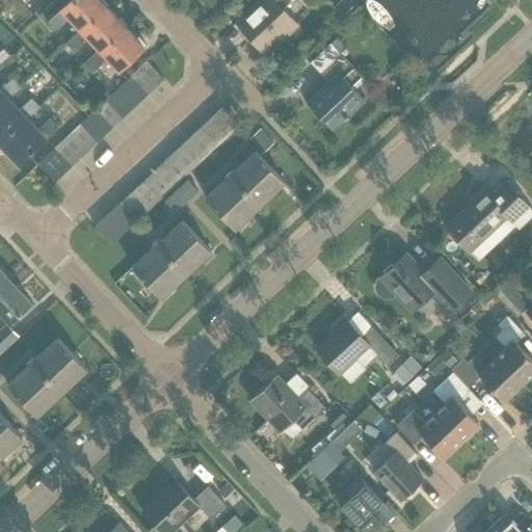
[(68,19),(79,31),(104,7),(97,0),(71,0),(47,23),(55,31),(68,19)]
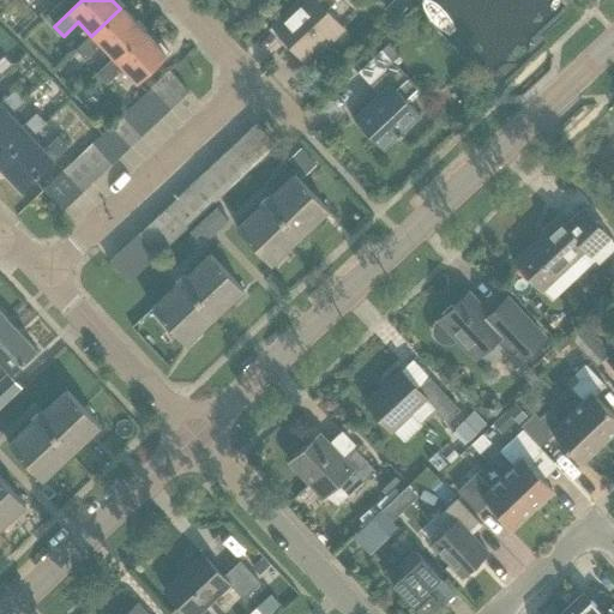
[(327,11),(339,0),(299,0),(268,29),(287,49),(289,47),(306,64),(343,29),(327,11)]
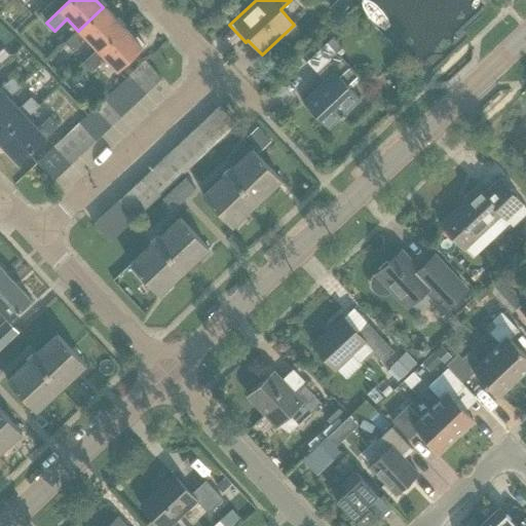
[(341,0),(336,0),(330,7),(333,10),(339,15),(340,16),(348,7),(348,6),(341,0)]
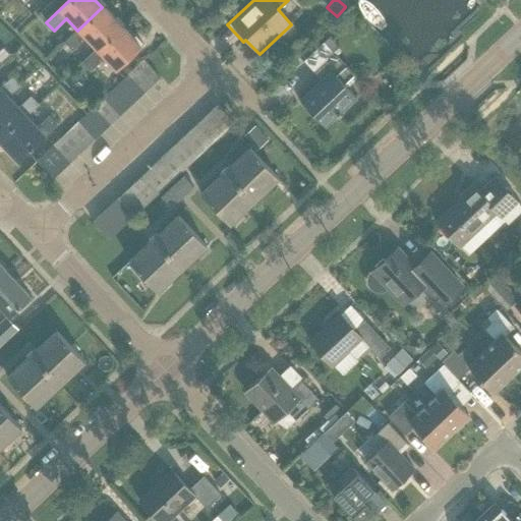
[(77,31),(64,43),(72,51),(84,39),(96,50),(96,51),(121,26),(102,7),(77,31)]
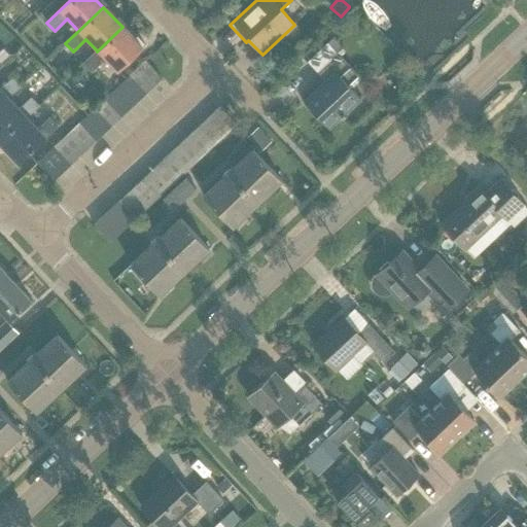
[(45,30),(37,22),(25,33),(33,41),(45,30)]
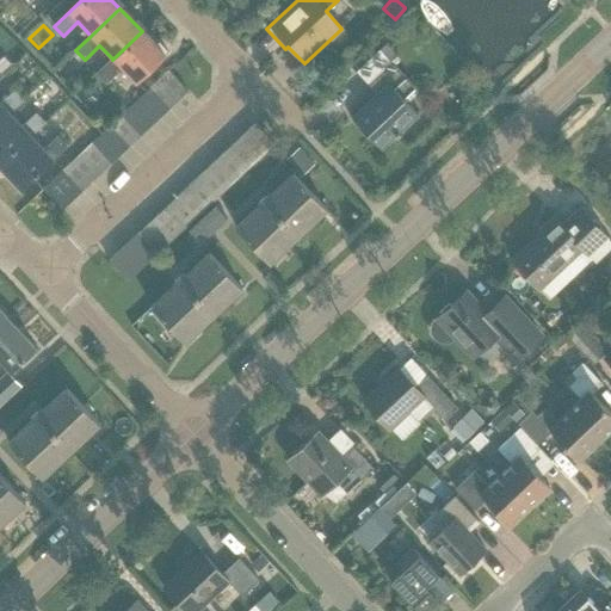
[(112,60),(112,59),(98,73),(106,84),(122,69),(135,82),(164,55),(142,31),(112,60)]
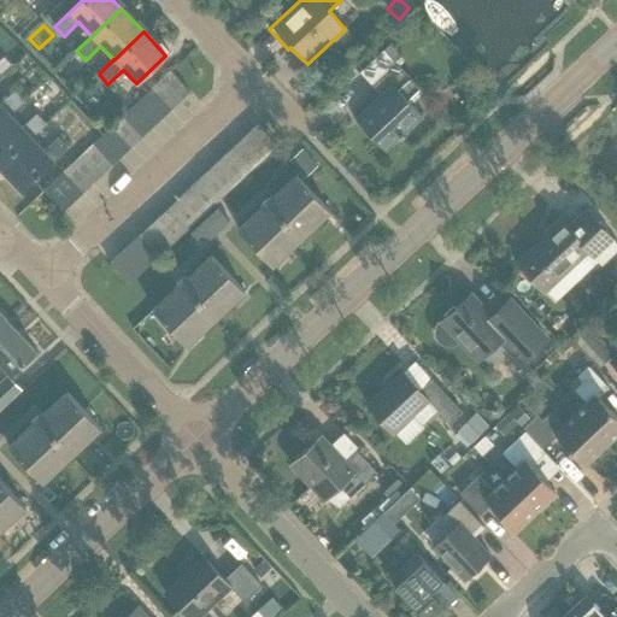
[(381,95),(356,119),(383,150),(421,115),(406,100),(419,89),(398,66),(404,62),(389,46),(383,52),(360,72),(371,84),(381,95)]
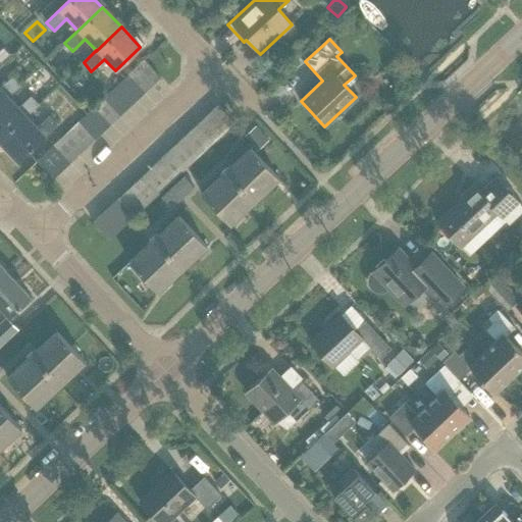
[(3,48),(0,50),(0,62),(1,63),(2,62),(9,55),(3,48)]
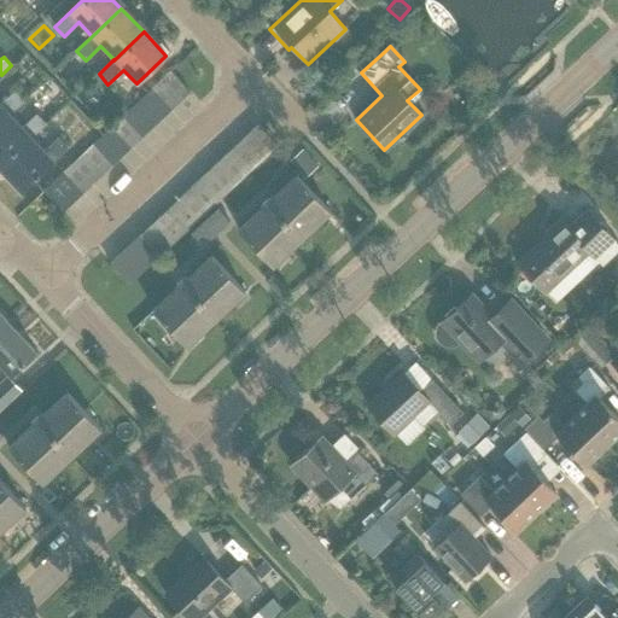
[(161,82),(180,103),(190,94),(170,73),(161,82)]
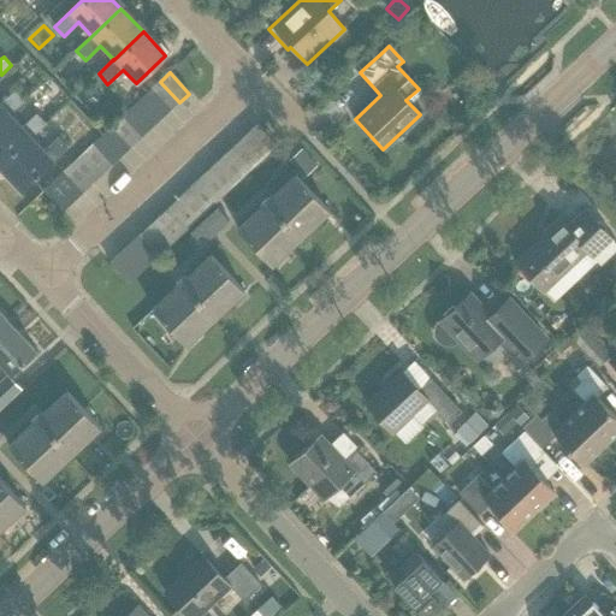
[(150,90),(171,111),(179,102),(160,82),(150,90)]
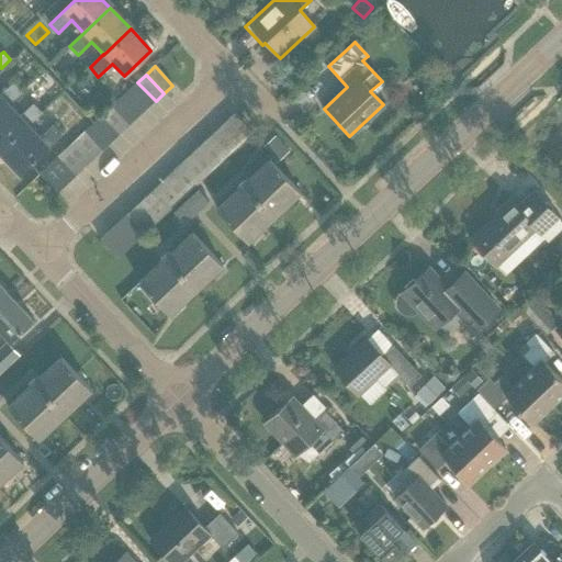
[(89,92),(76,79),(68,87),(81,100),(89,92)]
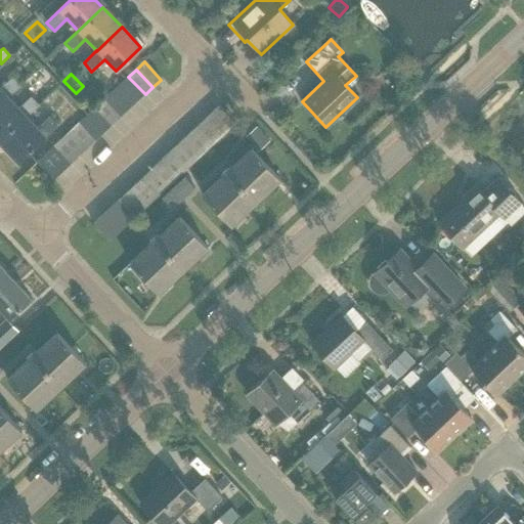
[(57,84),(50,77),(41,86),(48,94),(57,84)]
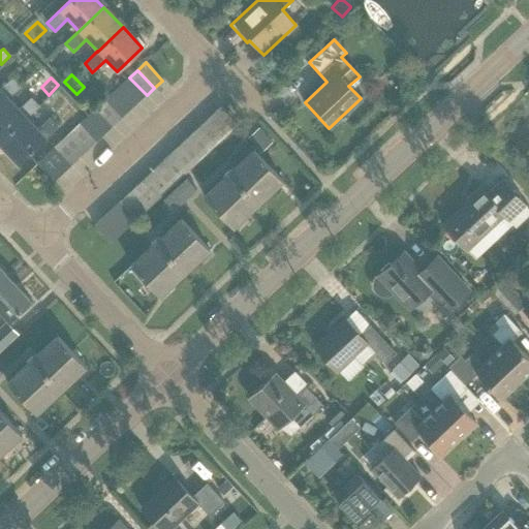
[(129,78),(120,86),(138,103),(147,95),(129,78)]
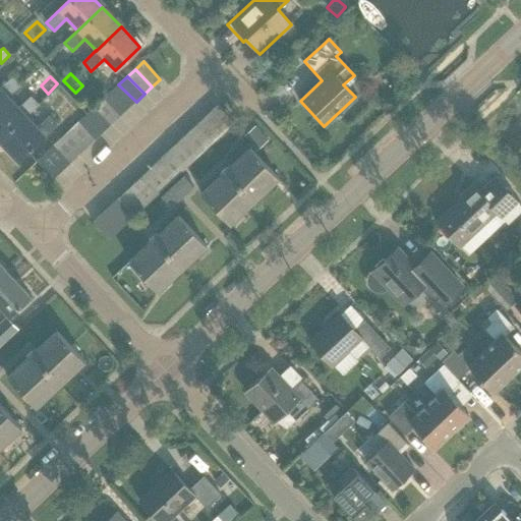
[(0,103),(6,98),(7,99),(19,87),(11,77),(0,88),(0,103)]
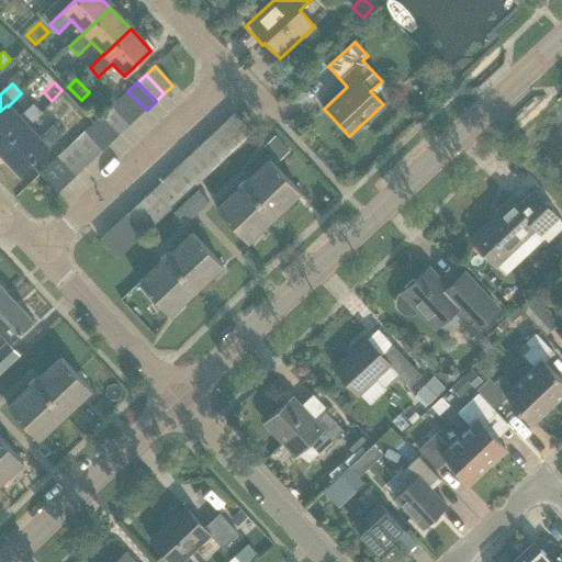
[(127,91),(119,100),(137,119),(147,110),(127,91)]
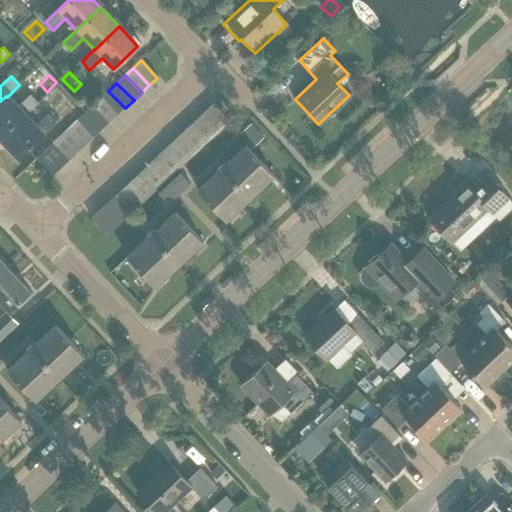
[(108,91),(101,98),(117,116),(125,108),(108,91)]
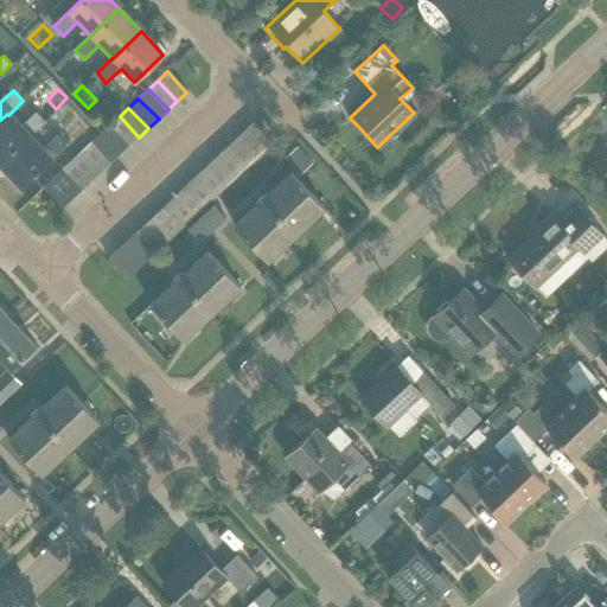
[(29,136),(30,136),(44,123),(34,114),(20,127),(8,115),(7,114),(0,120),(0,163),(1,164),(29,136)]
